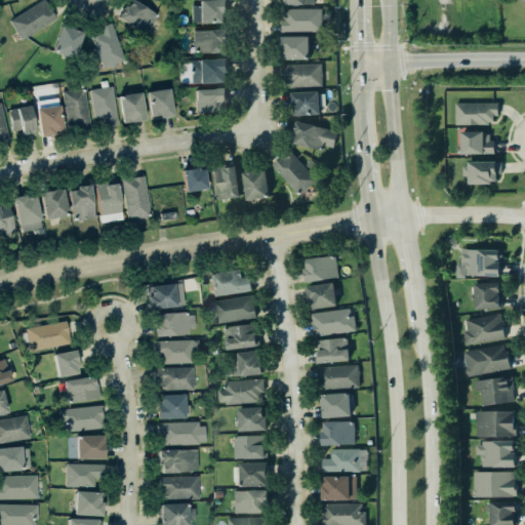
[(44,0),(55,17),(19,39),(8,19),(39,0),(44,0)]
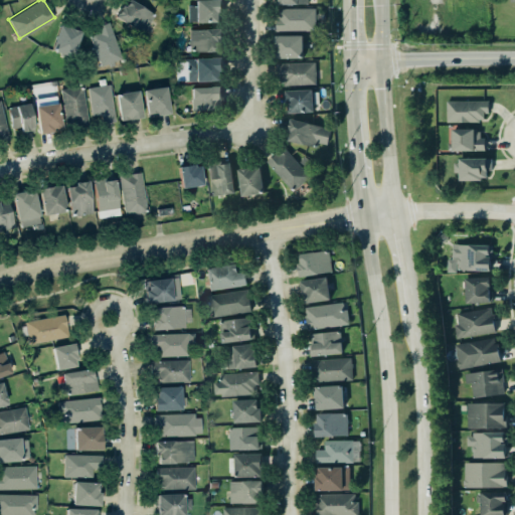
[(188,6),(188,22),(222,22),(222,0),(195,0),(195,5),(188,6)]
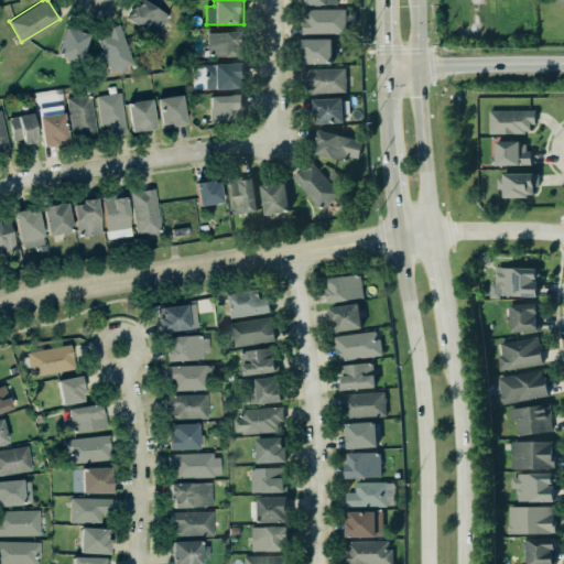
[(138,8),(132,6),(126,21),(160,35),(169,13),(140,1),(138,8)]
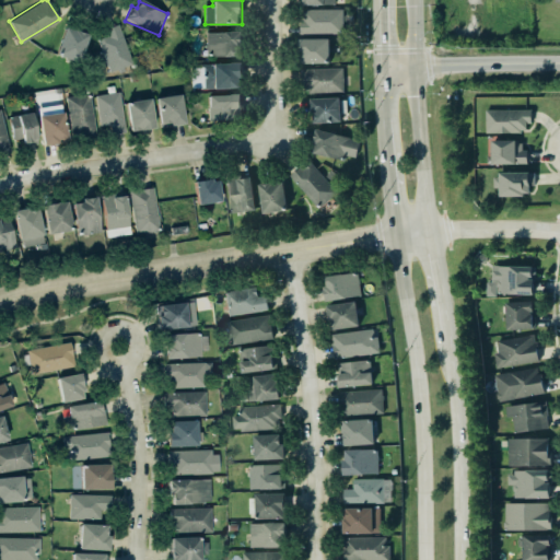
[(342,9),(299,9),(299,33),(342,33),(342,9)]
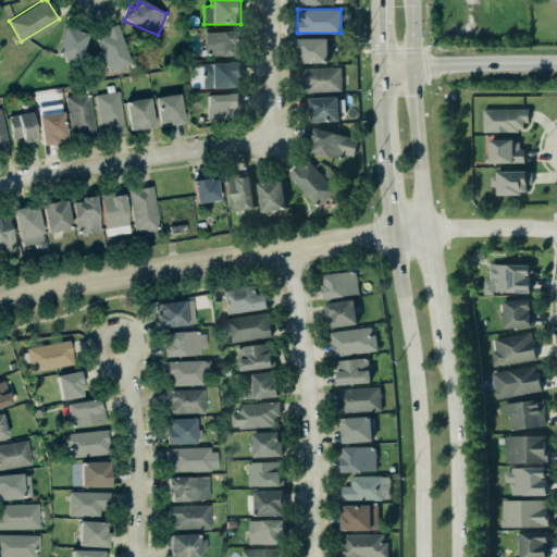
[(107,72),(131,63),(116,23),(109,26),(104,35),(95,38),(107,72)]
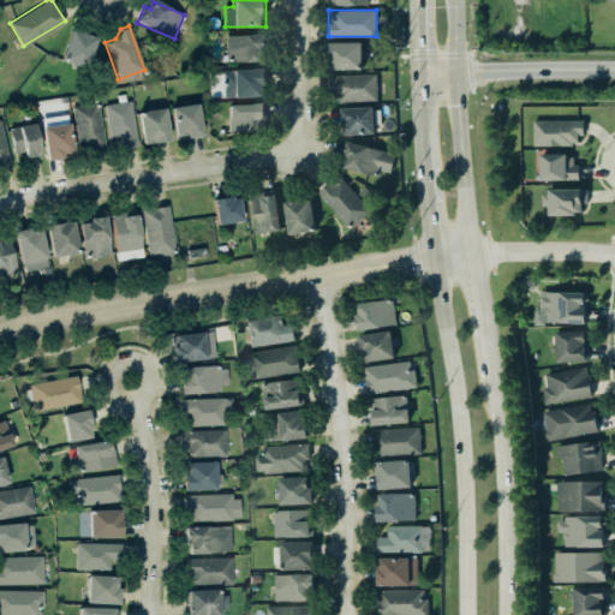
[(70,29),(95,37),(85,69),(60,60),(70,29)]
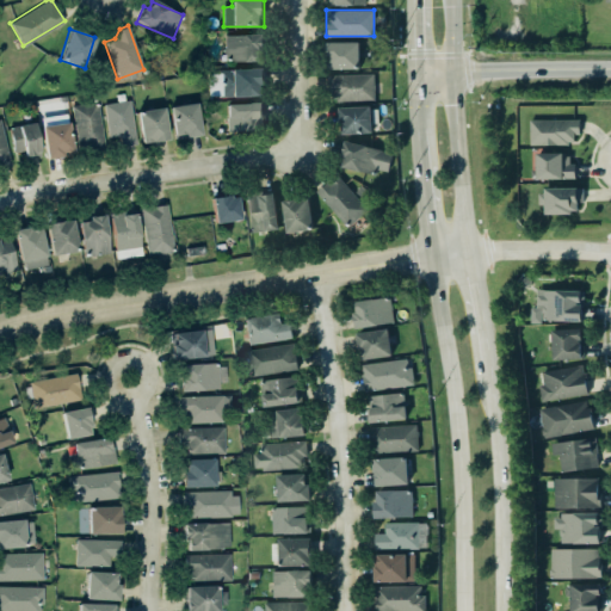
[(224,35),(226,62),(265,61),(265,35),(224,35)]
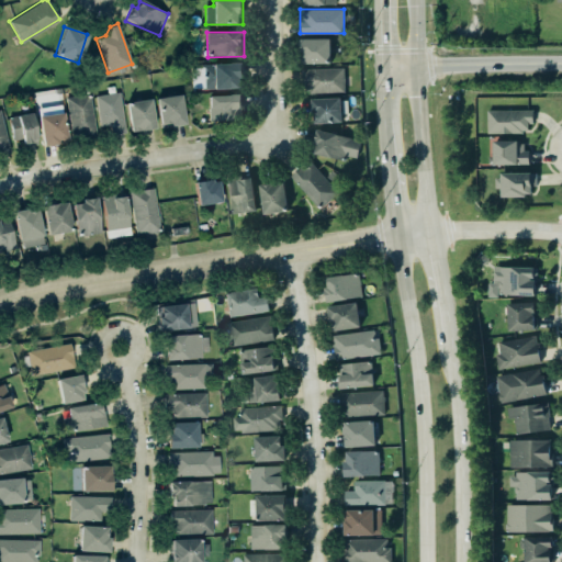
[(330,38),(330,64),(300,64),(300,40),(330,38)]
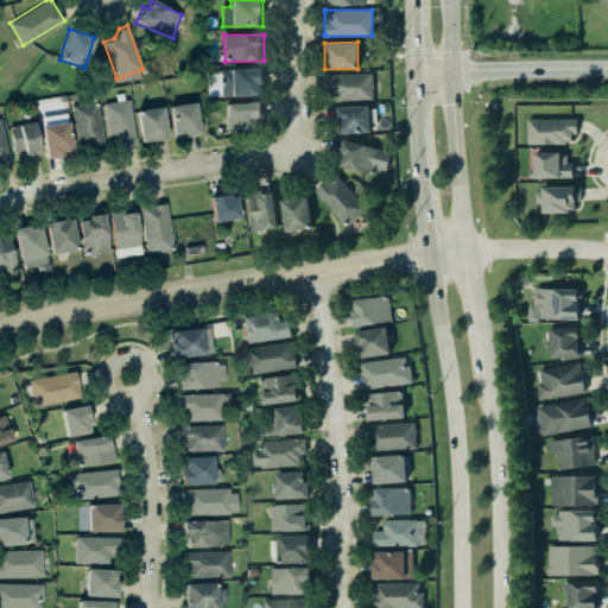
[(219,69),(220,96),(263,95),(263,69),(219,69)]
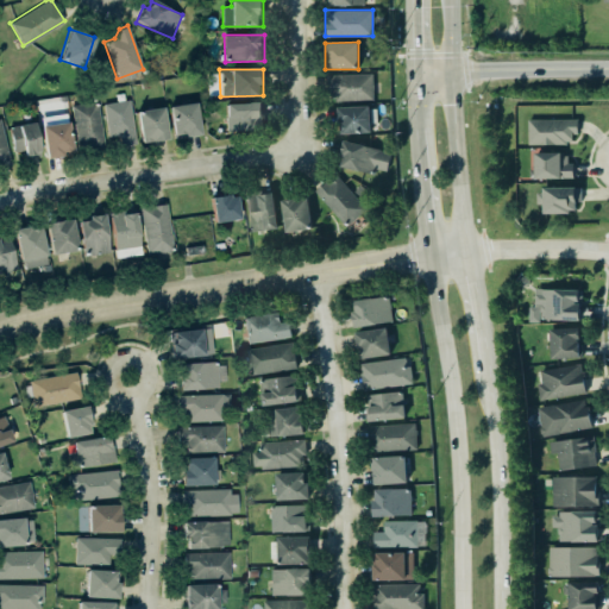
[(327,75),(328,101),(374,100),(372,74),(327,75)]
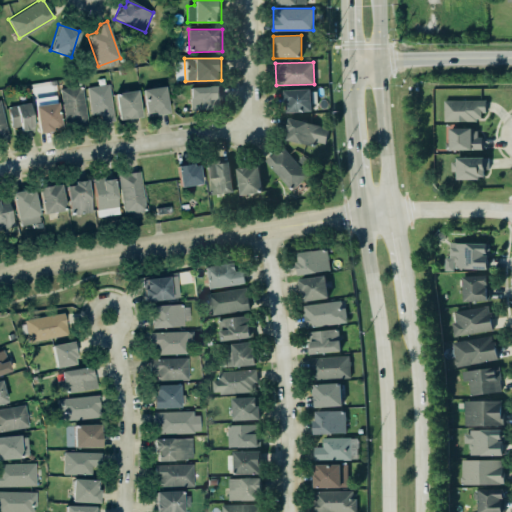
[(87,124),(80,84),(59,88),(65,128),(87,124)]
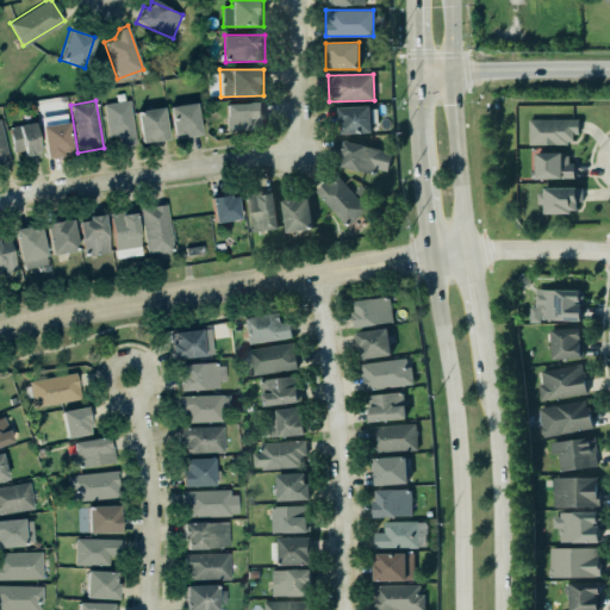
[(136,144),(131,100),(105,103),(109,136),(119,136),(120,145),(136,144)]
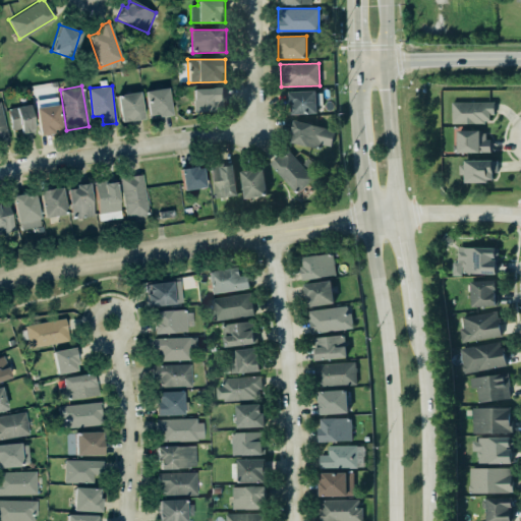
[(143,92),(167,88),(171,115),(158,117),(157,114),(148,115),(143,92)]
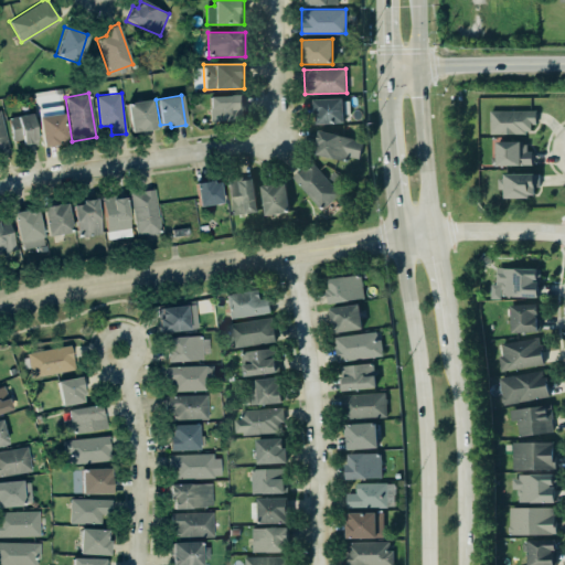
[(210,96),(211,121),(244,119),(243,95),(210,96)]
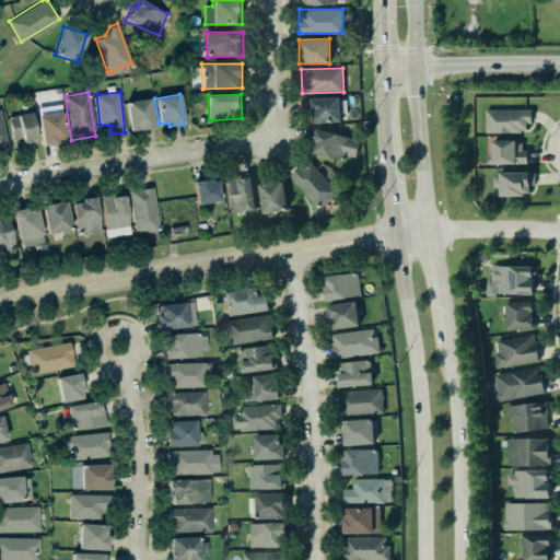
[(128,132),(154,128),(150,96),(124,101),(128,132)]
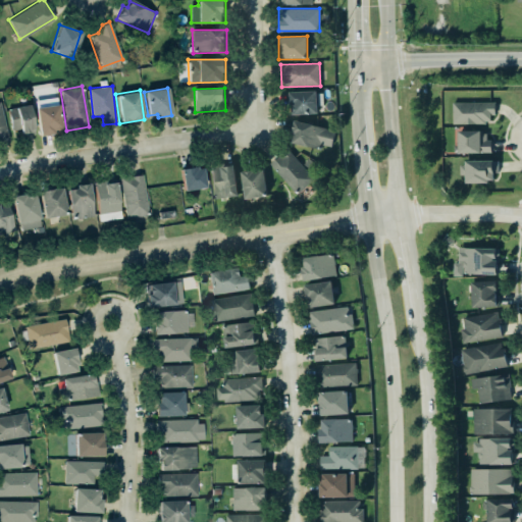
[(289,92),(290,105),(293,106),(293,114),(318,113),(316,91),(289,92)]
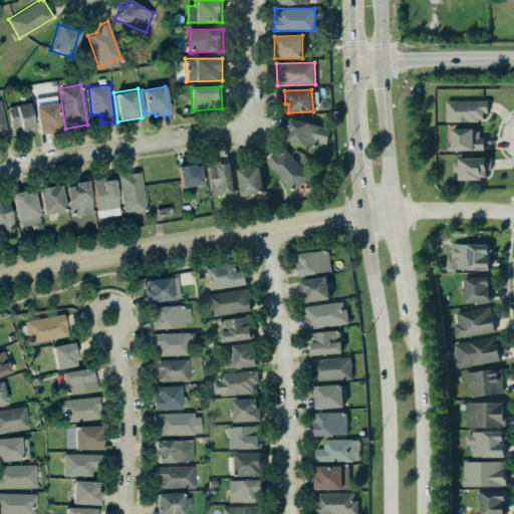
[(446,101),(446,122),(486,121),(486,100),(446,101)]
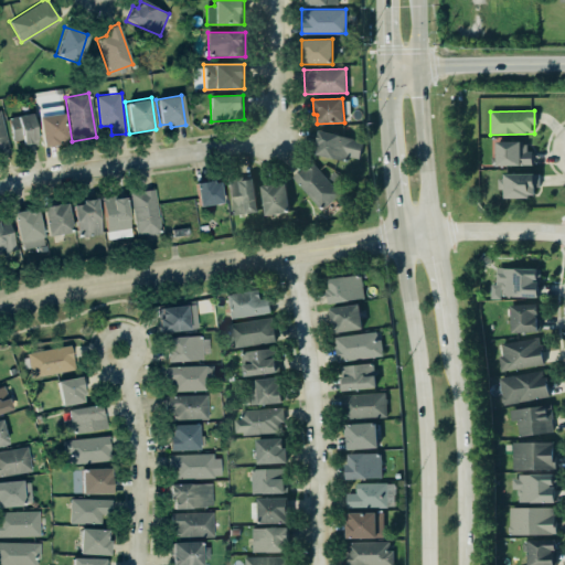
[(0,113),(9,152),(0,155),(0,113)]
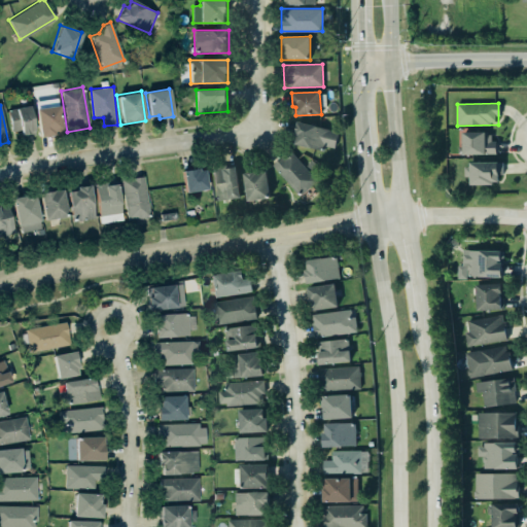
[(7,110),(29,105),(34,134),(29,135),(29,134),(21,135),(20,130),(11,131),(7,110)]
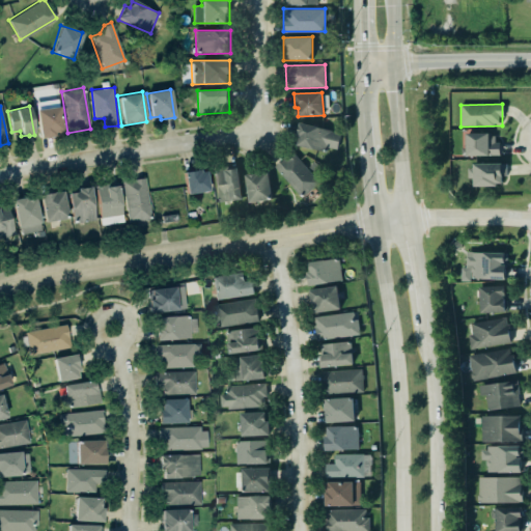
[(39,137),(63,135),(61,107),(37,109),(39,137)]
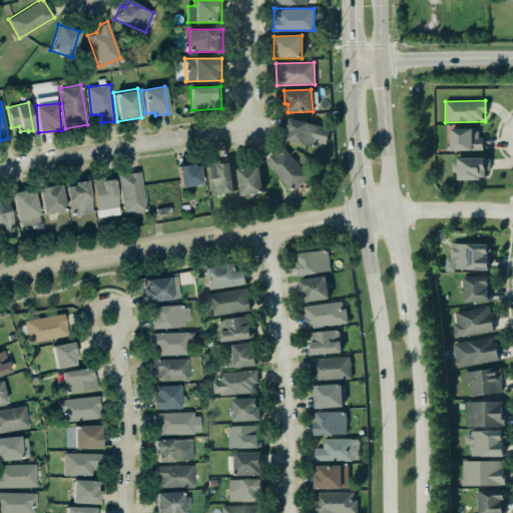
[(330,128),(290,119),(286,138),(325,147),(330,128)]
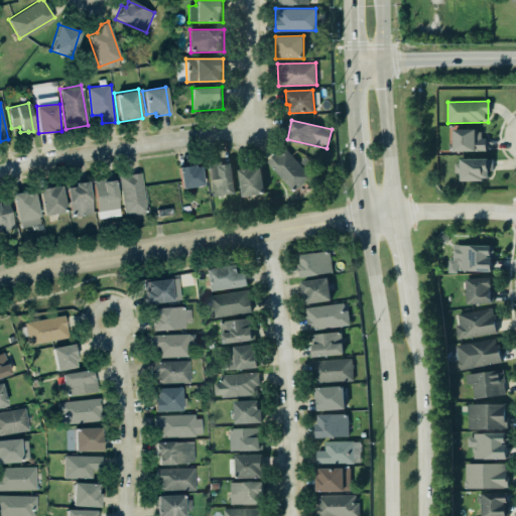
[(454,151),(484,150),(484,129),(453,130),(454,151)]
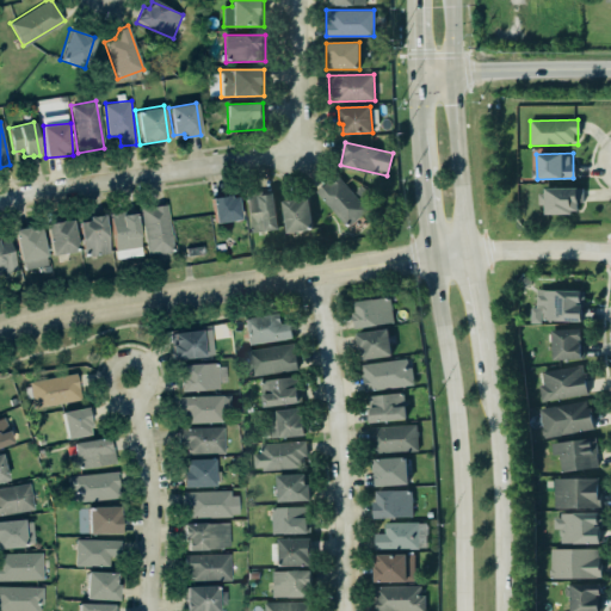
[(315,191),(327,180),(329,183),(338,176),(366,209),(346,227),(315,191)]
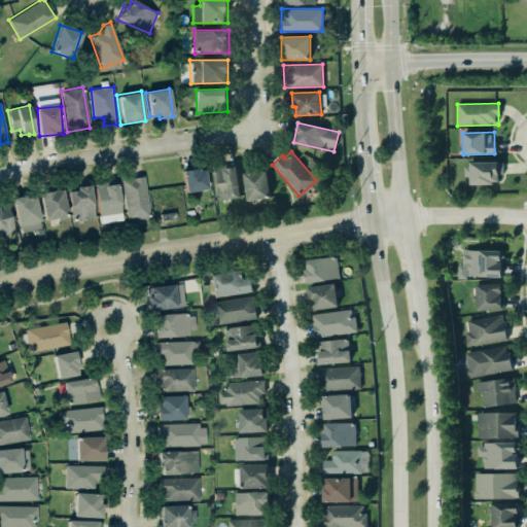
[(469,184),(501,184),(501,162),(469,163),(469,184)]
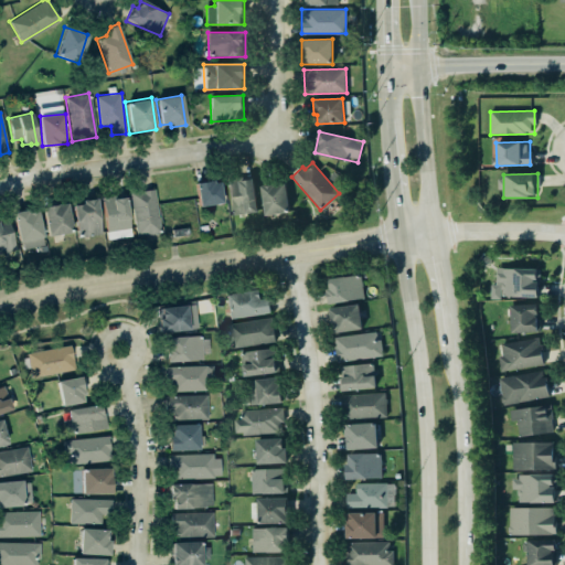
[(228,182),(234,215),(258,212),(253,179),(228,182)]
